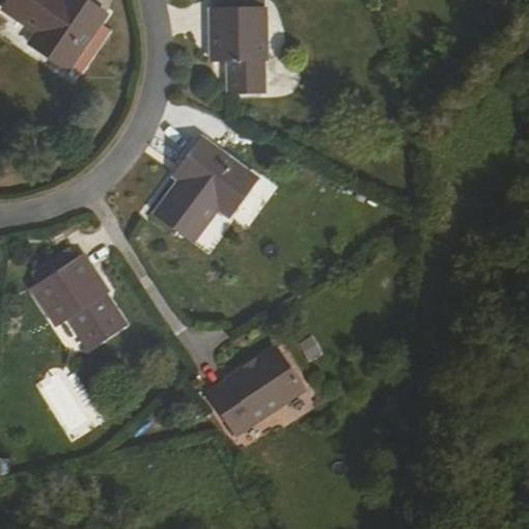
[(79,6),(70,0),(11,0),(4,10),(39,34),(30,47),(67,72),(73,64),(87,45),(102,24),(108,15),(86,0),(84,0),(79,6)]
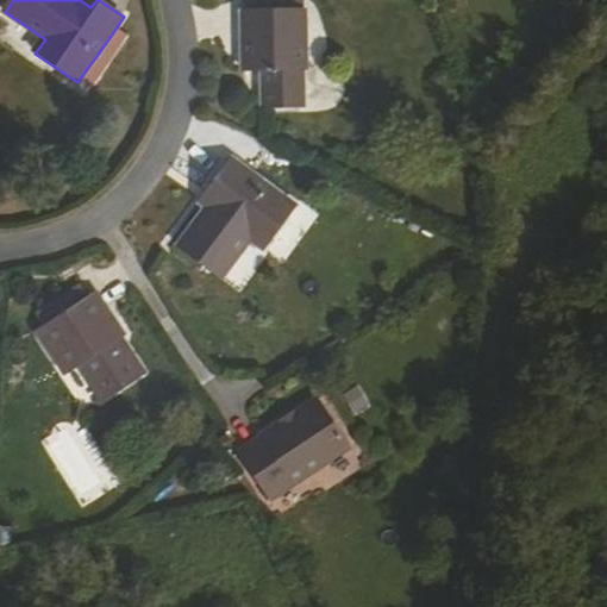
[(300,13),(299,4),(277,4),(277,0),(254,0),(254,8),(248,8),(245,8),(245,39),(254,38),(254,68),(263,68),(264,106),(300,106),(301,67),(307,67),(306,13),(300,13)]
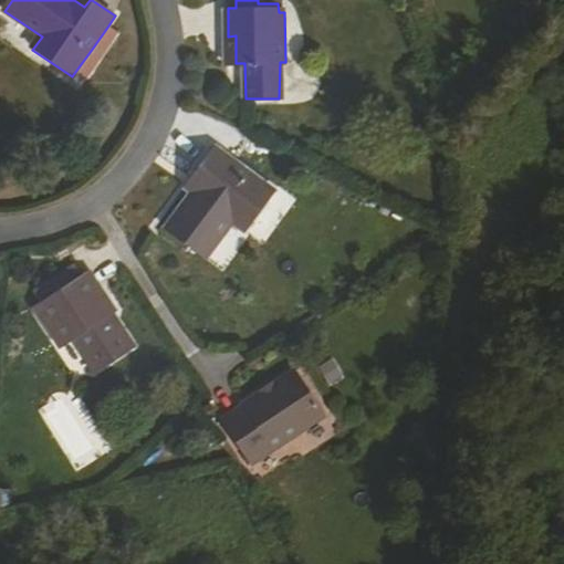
[(119,32),(108,25),(93,48),(104,54),(119,32)]
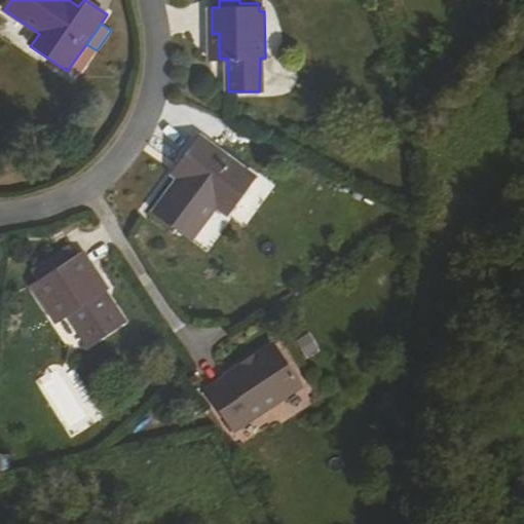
[(82,71),(97,50),(86,44),(72,64),(82,71)]
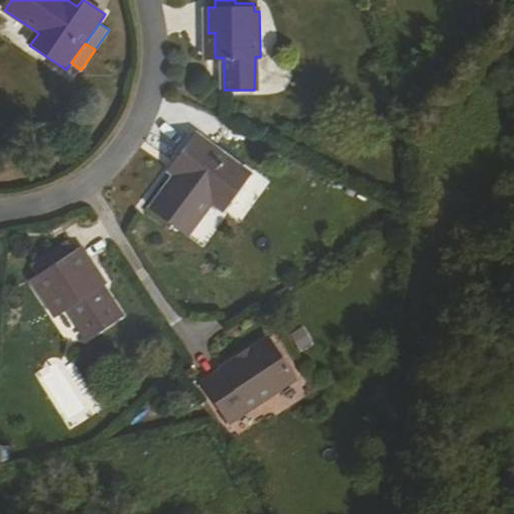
[(180,156),(187,160),(177,174),(152,207),(187,234),(213,203),(225,211),(251,174),(197,134),(180,156)]
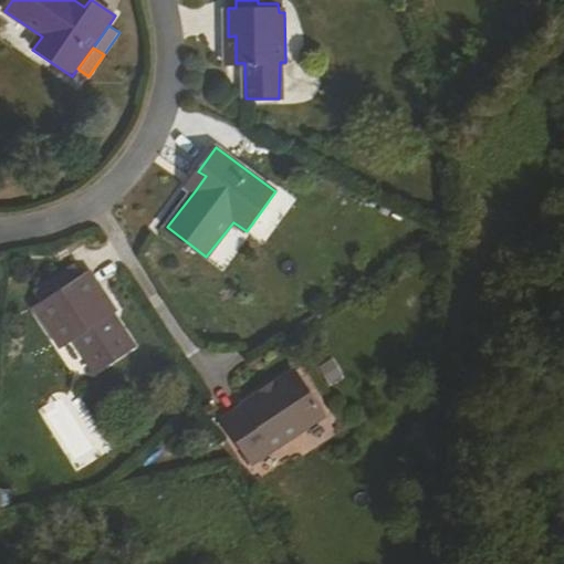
[(188,186),(195,191),(206,176),(198,171),(188,186)]
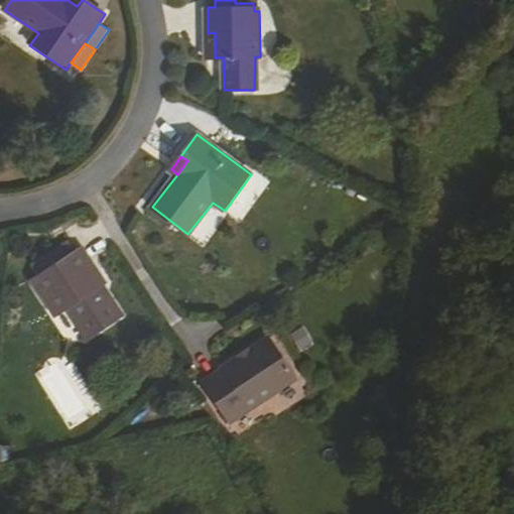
[(70,243),(63,247),(71,257),(77,253),(70,243)]
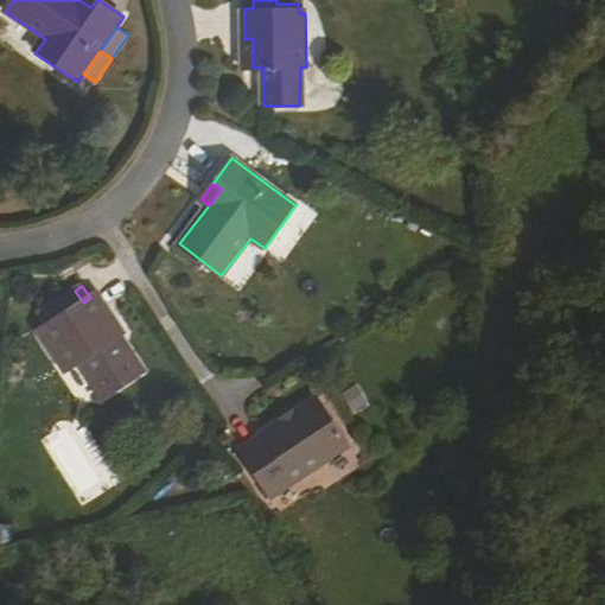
[(52,306),(59,318),(83,303),(75,291),(52,306)]
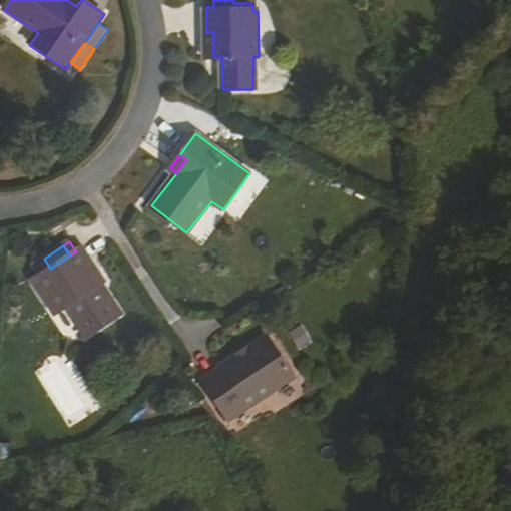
[(64,300),(68,307),(88,337),(123,315),(103,284),(101,286),(96,279),(101,275),(84,247),(76,251),(70,256),(50,269),(42,275),(34,280),(52,307),(64,300)]
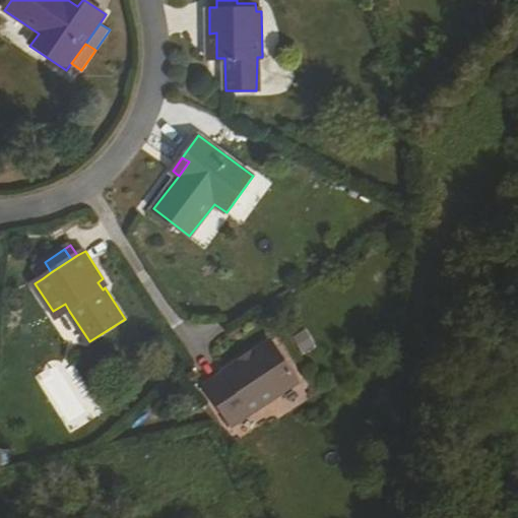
[(45,262),(36,267),(43,278),(51,272),(45,262)]
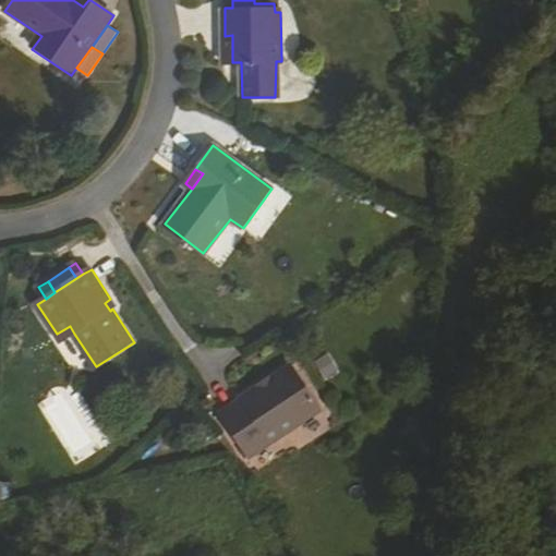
[(116,306),(110,299),(105,303),(110,311),(112,309),(116,306)]
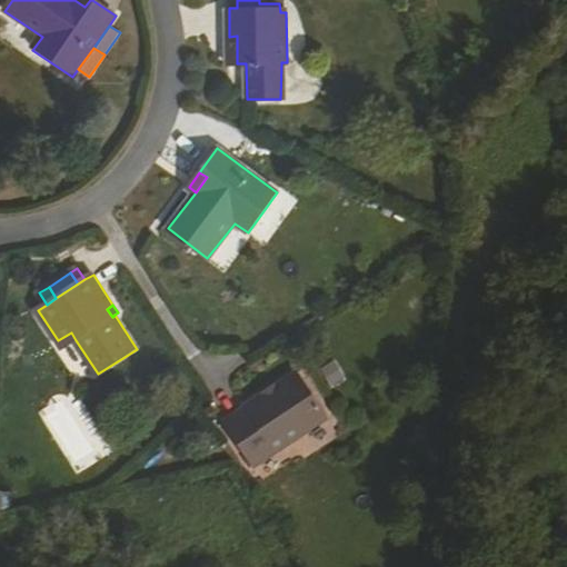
[(63,348),(76,340),(71,332),(58,340),(63,348)]
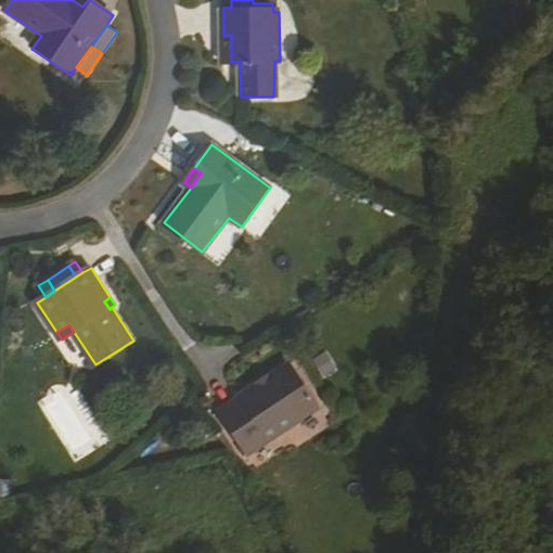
[(292,364),(220,410),(246,451),(317,406),(292,364)]
